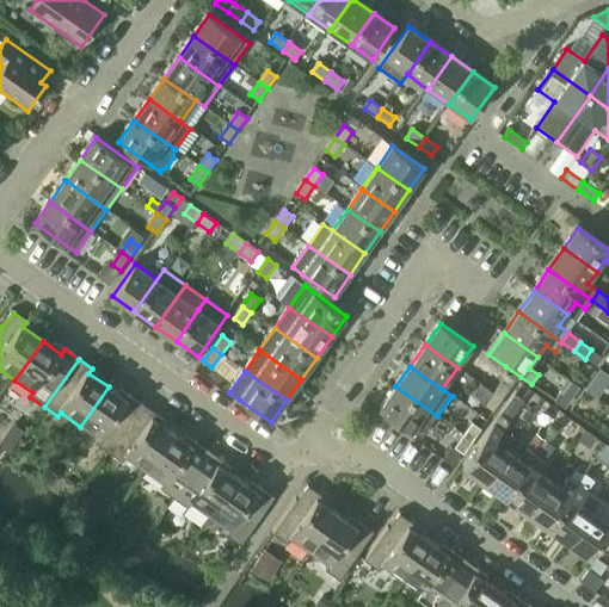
[(503,382),(494,394),(503,401),(512,389),(503,382)]
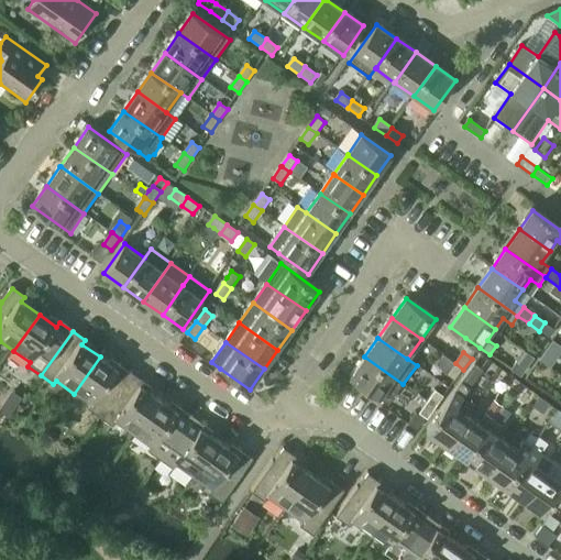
[(520,377),(535,358),(525,352),(512,371),(520,377)]
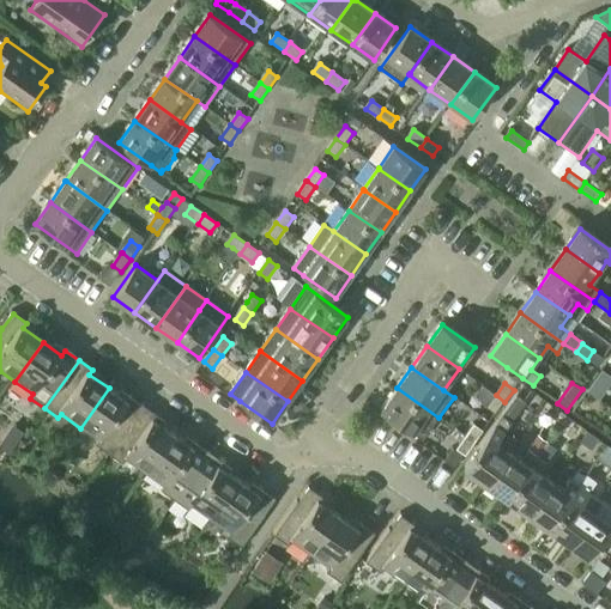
[(109,388),(80,428),(98,440),(96,444),(110,455),(127,432),(137,418),(145,407),(131,396),(127,401),(109,388)]
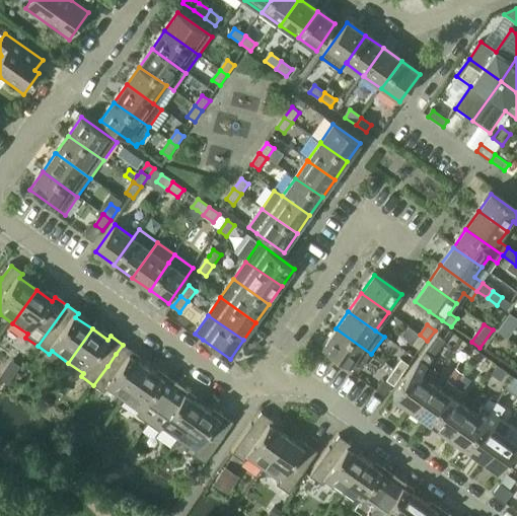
[(322,348),(350,367),(358,372),(371,354),(336,328),(322,348)]
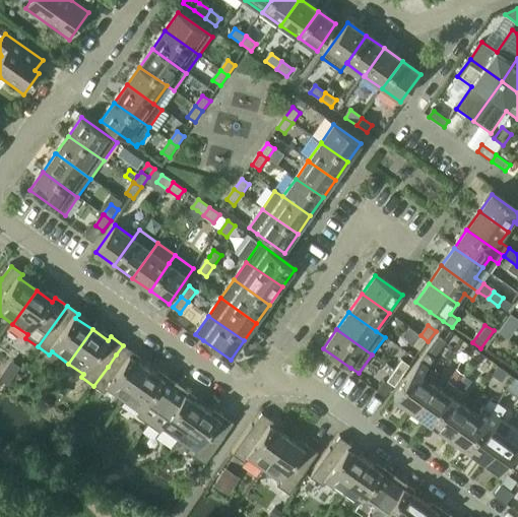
[(421,335),(413,346),(421,351),(428,341),(421,335)]
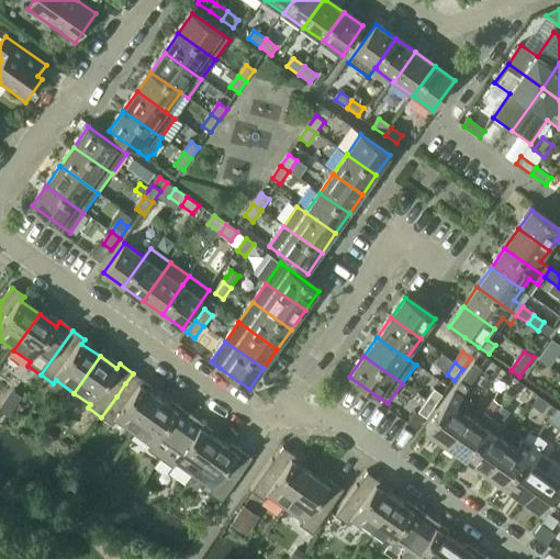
[(461,382),(426,432),(447,446),(469,415),(457,407),(470,389),(461,382)]
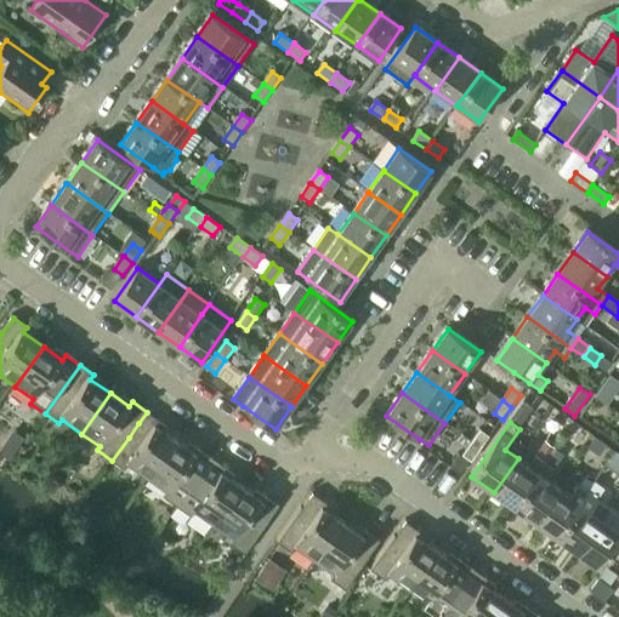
[(129,438),(112,461),(125,470),(128,467),(148,480),(176,440),(155,426),(151,432),(138,423),(129,438)]
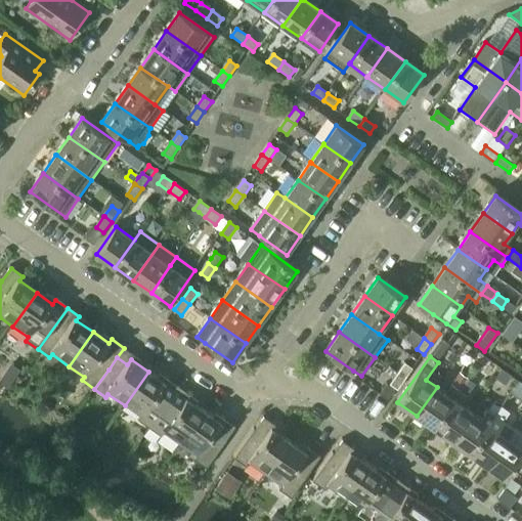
[(406,364),(398,375),(405,380),(412,368),(406,364)]
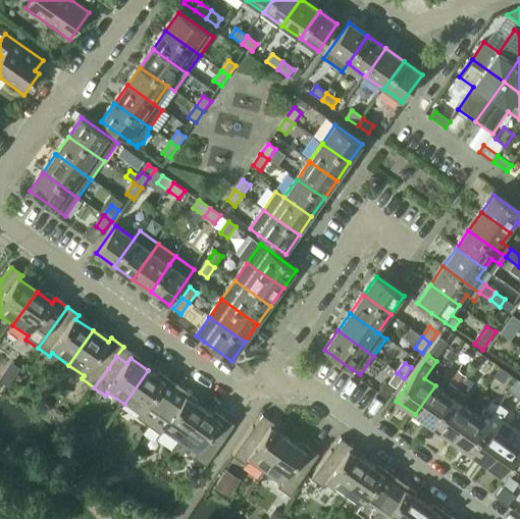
[(505,385),(511,376),(501,369),(494,378),(505,385)]
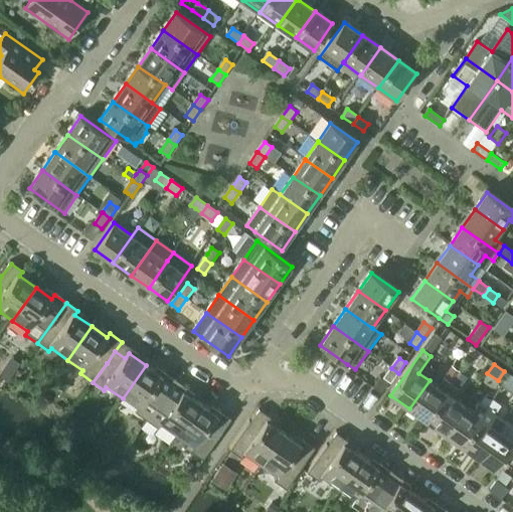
[(146,365),(123,398),(138,409),(136,412),(148,421),(176,381),(165,373),(162,376),(146,365)]
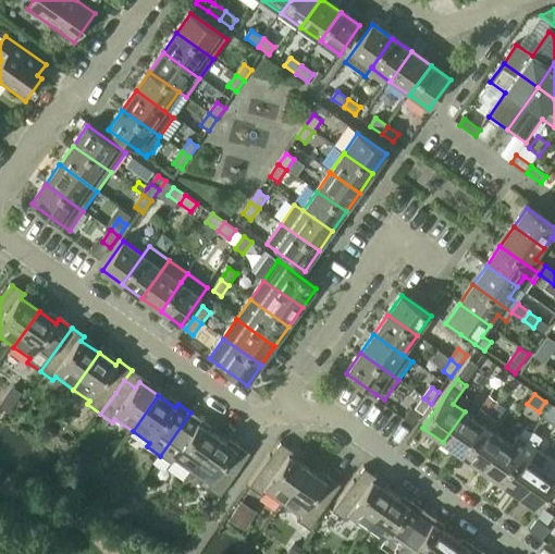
[(481,410),(490,416),(498,404),(490,397),(481,410)]
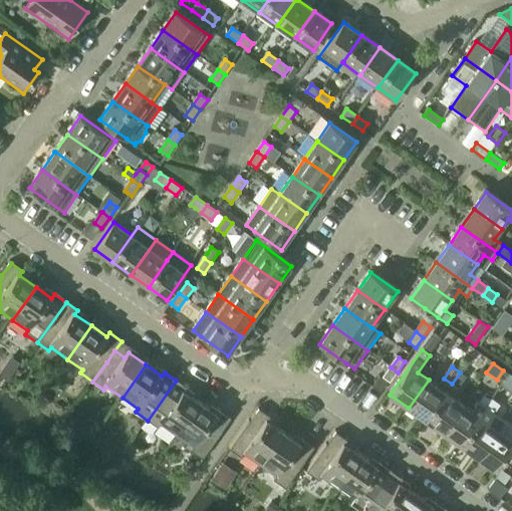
[(391,367),(384,377),(391,382),(398,372),(391,367)]
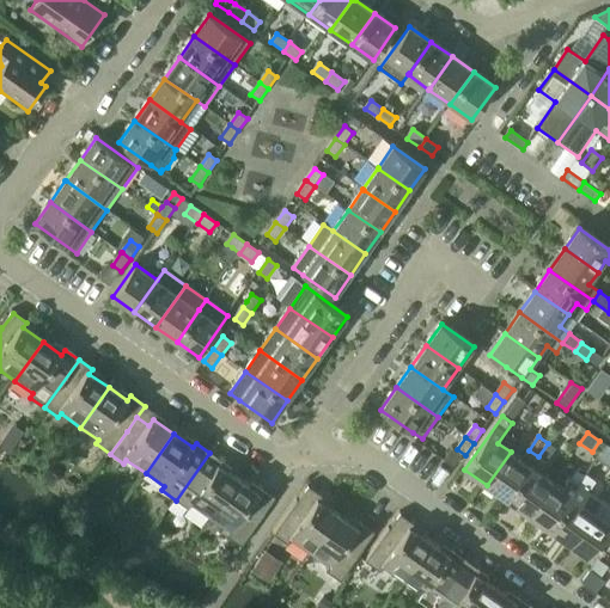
[(0,447),(11,454),(13,449),(2,442),(0,444),(0,447)]
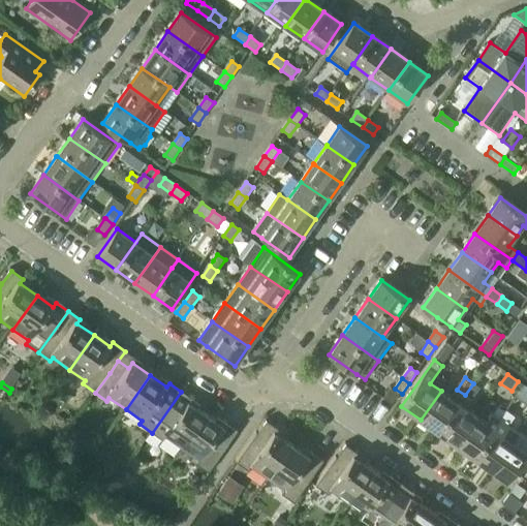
[(473,383),(465,395),(472,401),(482,389),(473,383)]
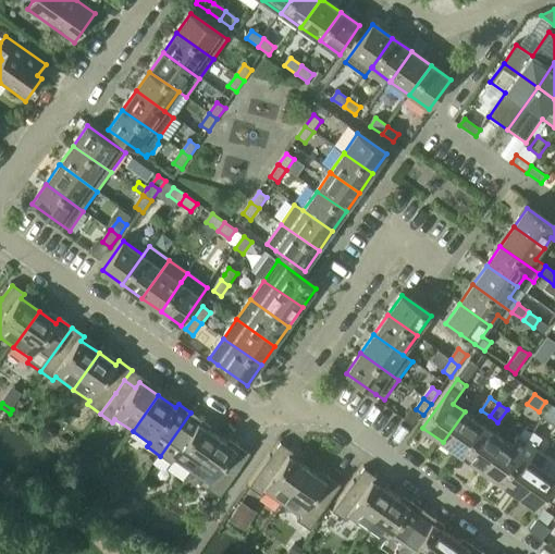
[(414,407),(405,420),(415,428),(423,415),(416,409),(414,407)]
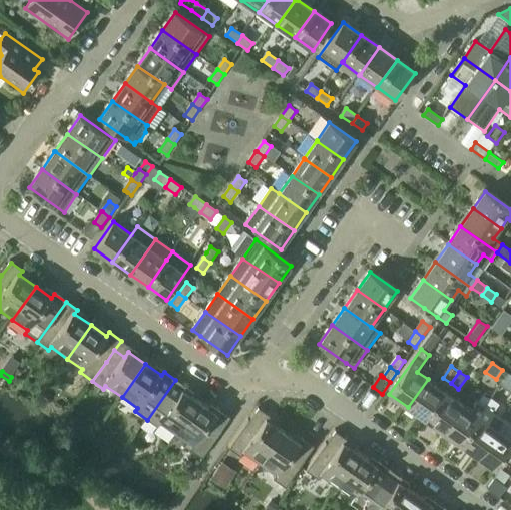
[(428,379),(408,407),(425,419),(451,383),(443,378),(437,386),(428,379)]
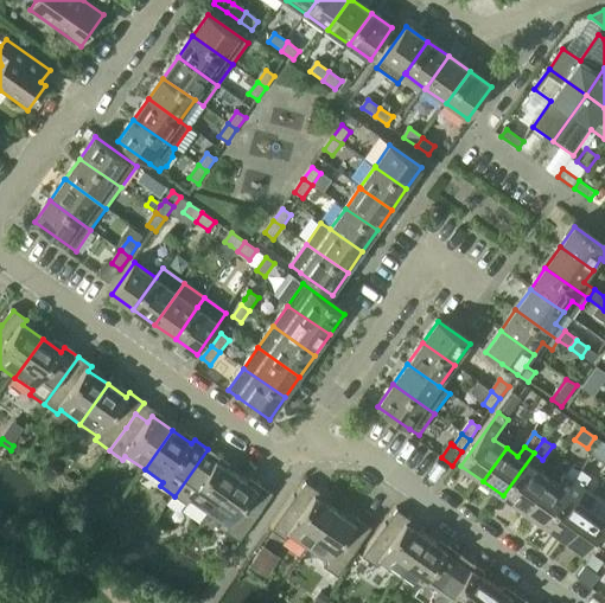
[(208,449),(174,496),(188,506),(190,502),(210,515),(237,476),(217,462),(221,459),(208,449)]
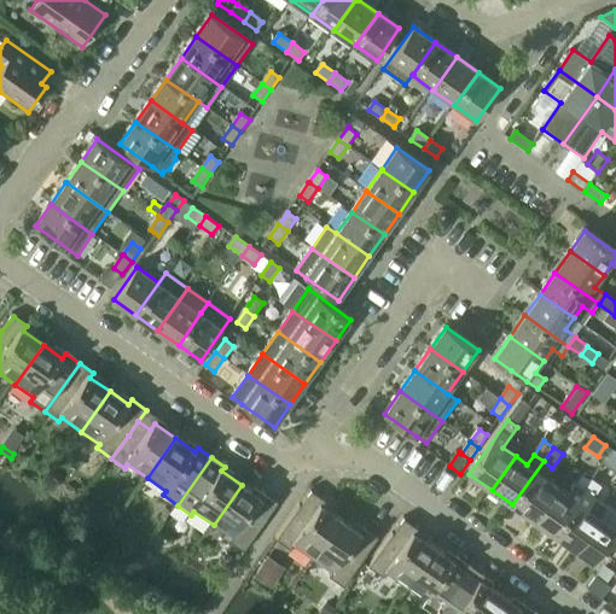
[(544,461),(512,504),(534,520),(558,486),(545,478),(552,468),(544,461)]
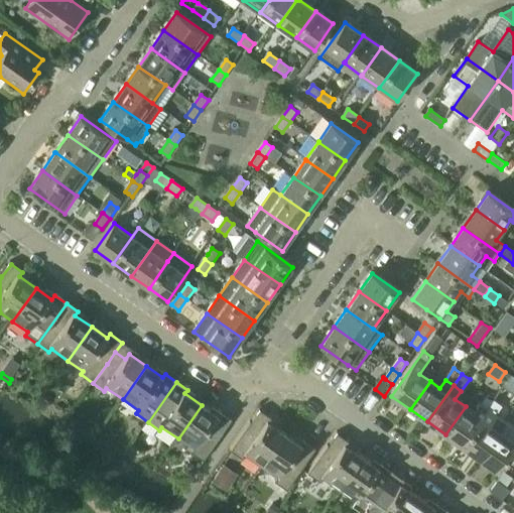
[(35,405),(44,412),(50,404),(41,397),(35,405)]
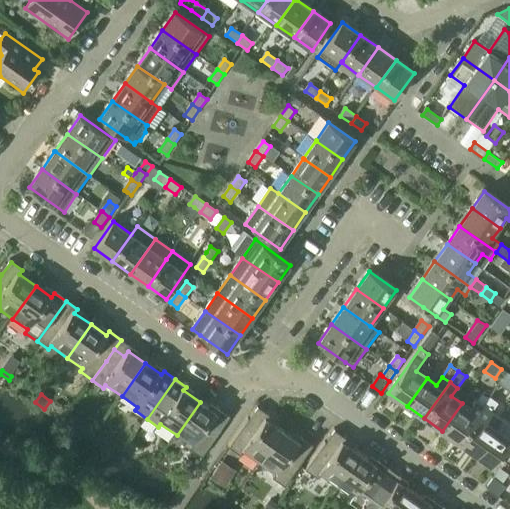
[(462,403),(442,431),(460,443),(489,401),(481,395),(471,410),(462,403)]
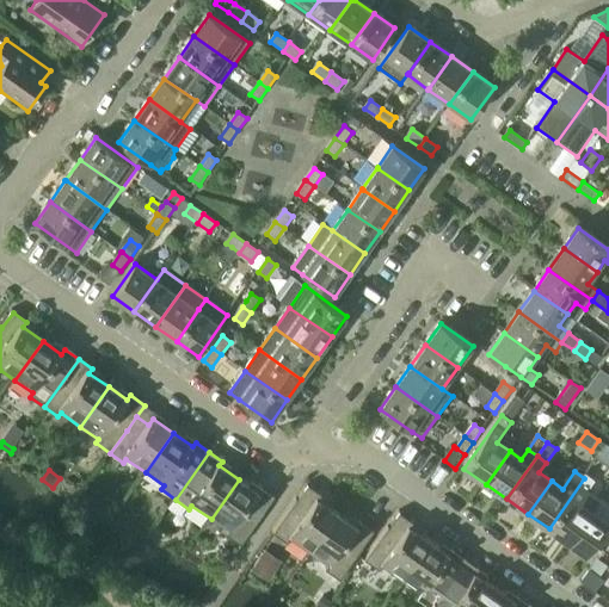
[(584,478),(549,528),(570,544),(570,543),(592,512),(594,511),(600,500),(588,491),(596,481),(588,475),(584,478)]
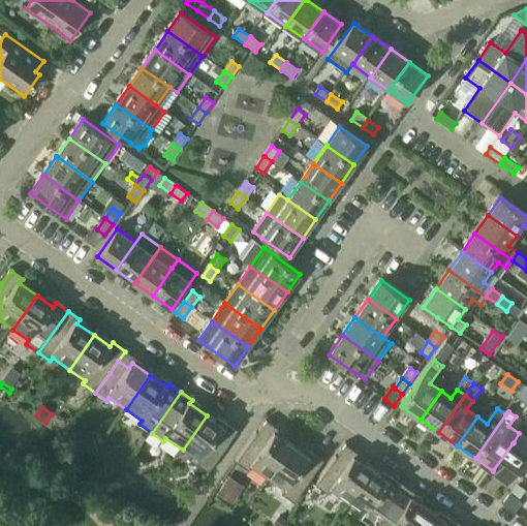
[(207,415),(183,450),(198,461),(196,464),(209,473),(228,445),(228,444),(238,432),(226,423),(223,427),(207,415)]
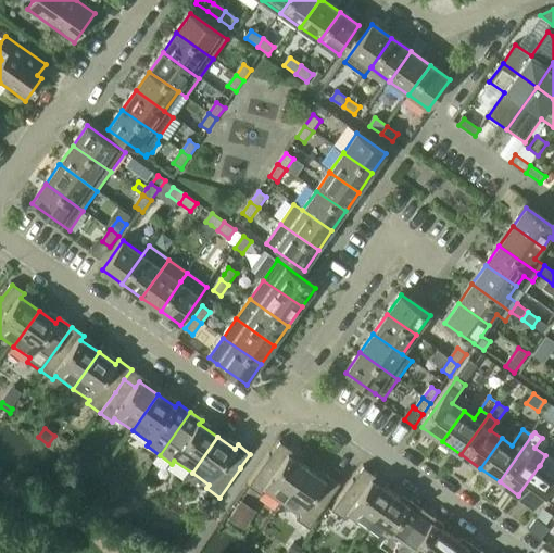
[(271,456),(249,487),(262,495),(265,492),(282,505),(307,468),(290,456),(293,452),(280,443),(271,456)]
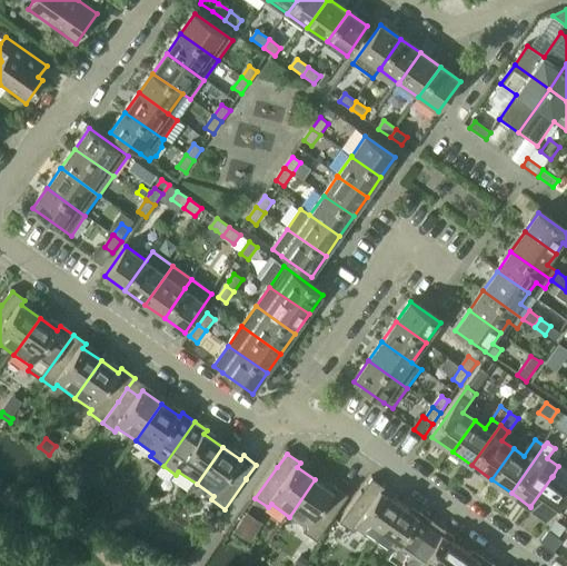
[(530,506),(530,507),(550,520),(566,497),(566,479),(564,484),(553,476),(551,477),(530,506)]
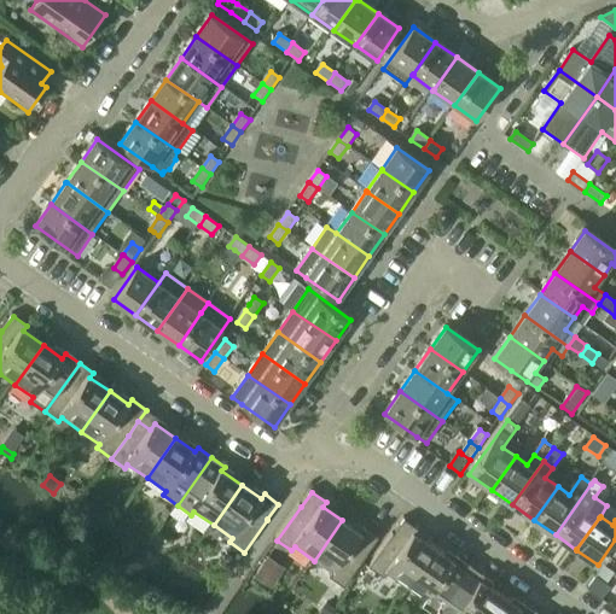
[(342,520),(314,561),(332,574),(330,578),(344,589),(368,555),(367,554),(378,539),(365,530),(361,534),(342,520)]
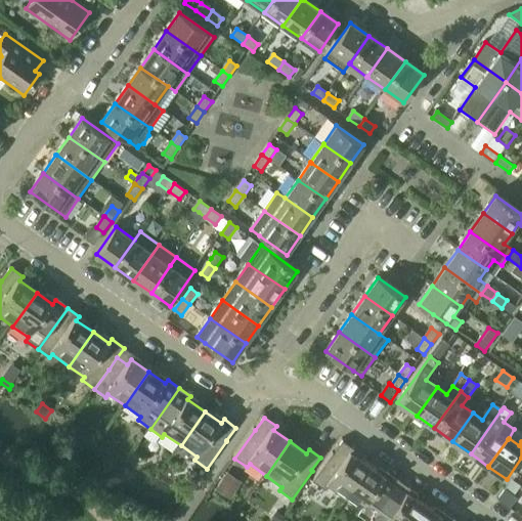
[(328,487),(345,500),(368,465),(351,453),(354,449),(343,441),(334,453),(333,453),(313,482),(325,490),(328,487)]
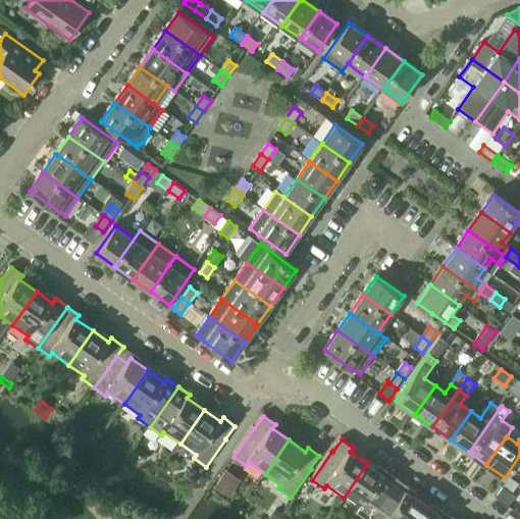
[(367,463),(344,498),(359,509),(357,512),(366,518),(370,518),(398,479),(386,471),(383,475),(367,463)]
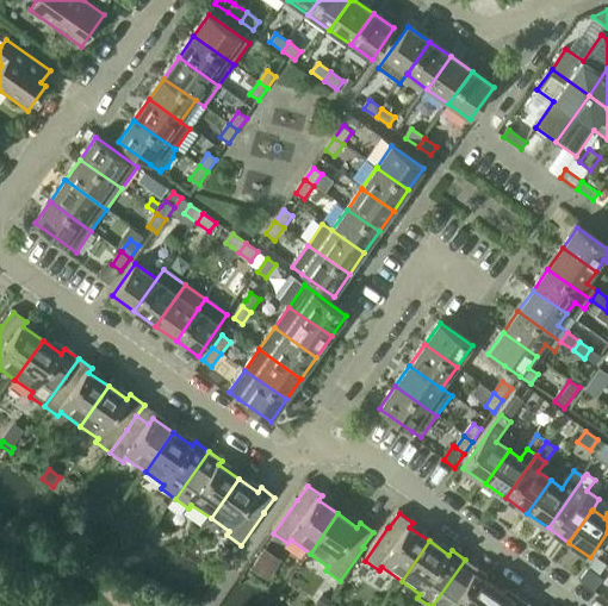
[(253,570),(271,582),(280,567),(264,556),(253,570)]
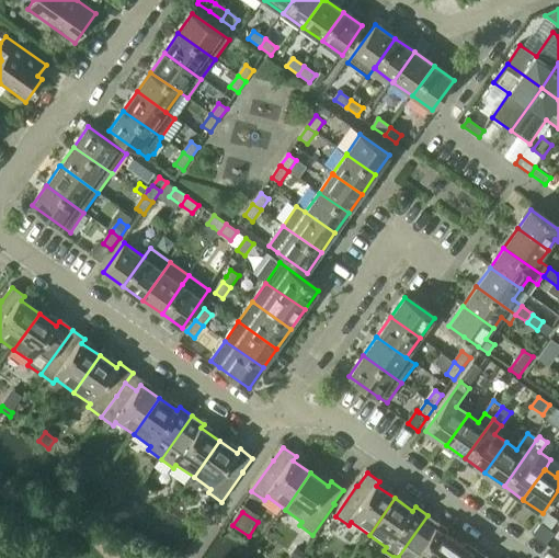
[(428,515),(398,557),(442,557),(455,541),(436,528),(440,524),(428,515)]
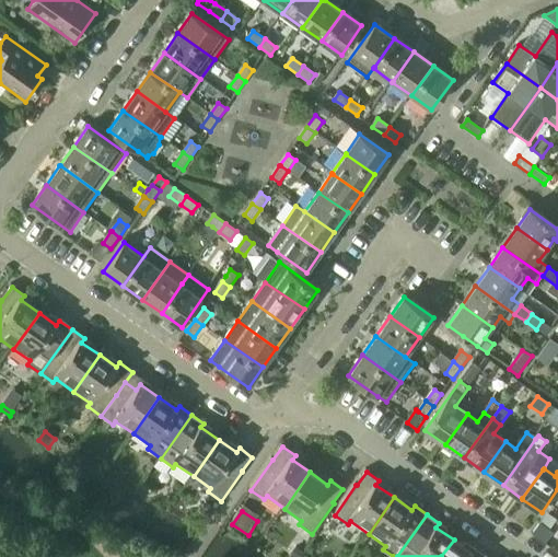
[(533,535),(546,545),(555,533),(542,524),(533,535)]
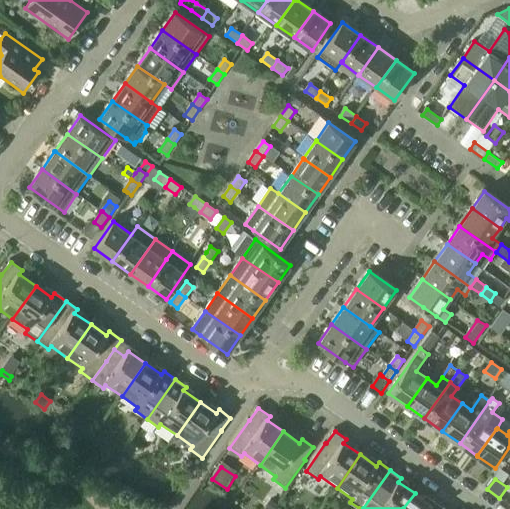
[(415,493),(403,508),(444,508),(434,501),(431,504),(415,493)]
